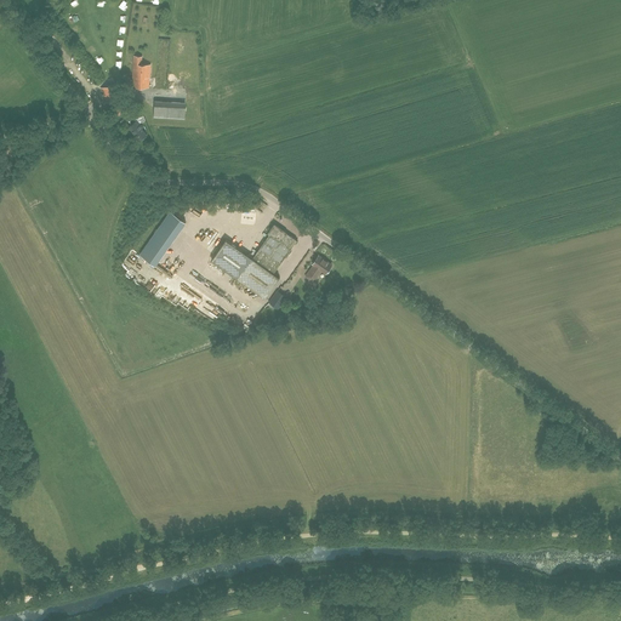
[(149,77),(151,64),(142,64),(142,56),(134,56),(132,86),(149,87),(149,77)]
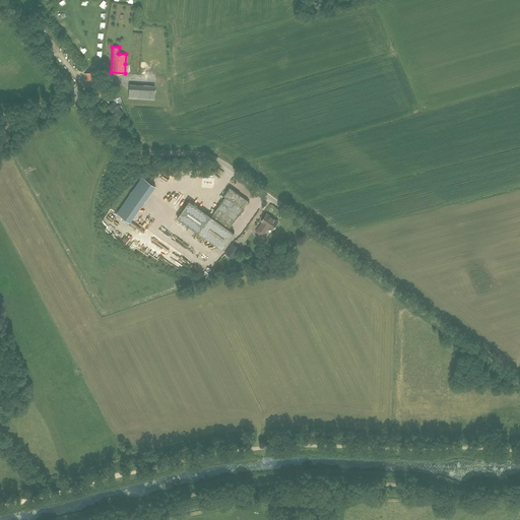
[(88,85),(101,82),(96,69),(84,73),(88,85)]
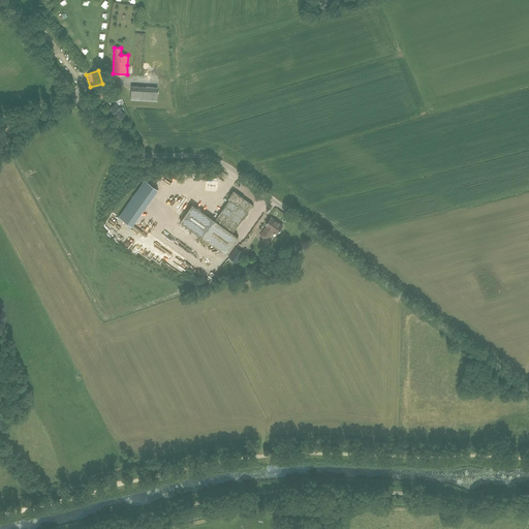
[(93,94),(96,101),(111,95),(107,89),(93,94)]
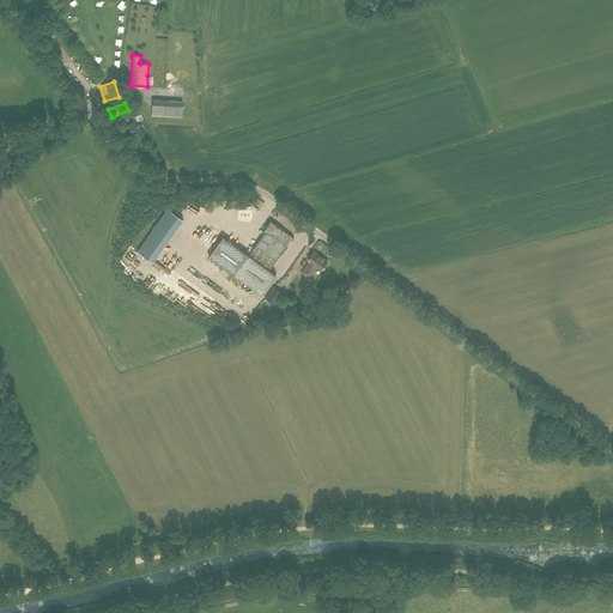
[(164,116),(165,104),(152,103),(152,115),(164,116)]
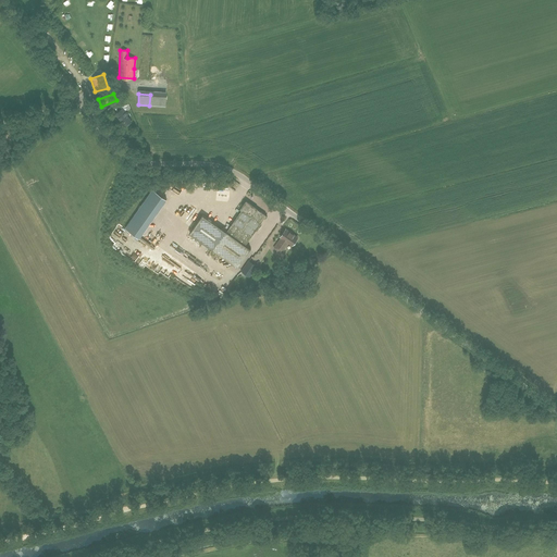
[(115,114),(122,123),(124,126),(126,125),(131,121),(126,115),(127,114),(124,110),(131,108),(128,103),(128,102),(126,97),(118,100),(119,101),(113,103),(115,109),(121,106),(123,108),(115,114)]
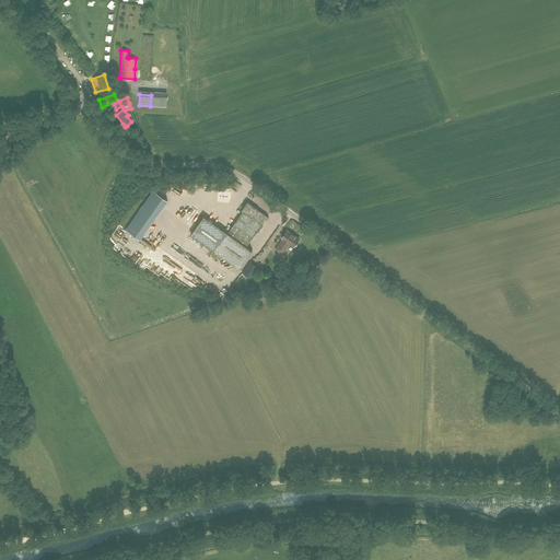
[(129,229),(144,238),(172,199),(155,188),(129,229)]
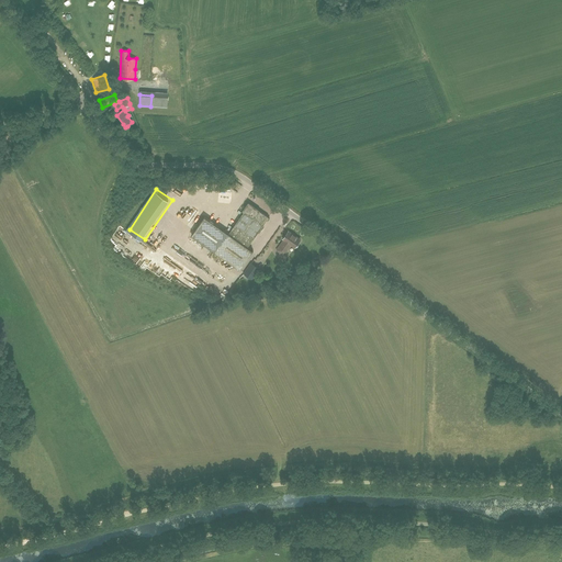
[(204,216),(191,235),(239,269),(253,250),(247,247),(269,217),(259,211),(248,203),(244,211),(228,234),(204,216)]
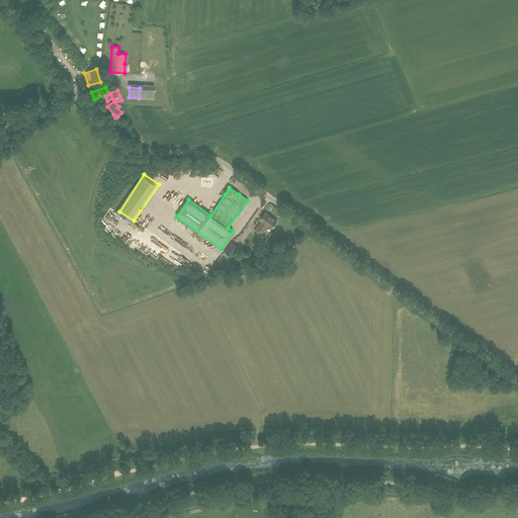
[(180,192),(175,200),(178,202),(183,193),(180,192)]
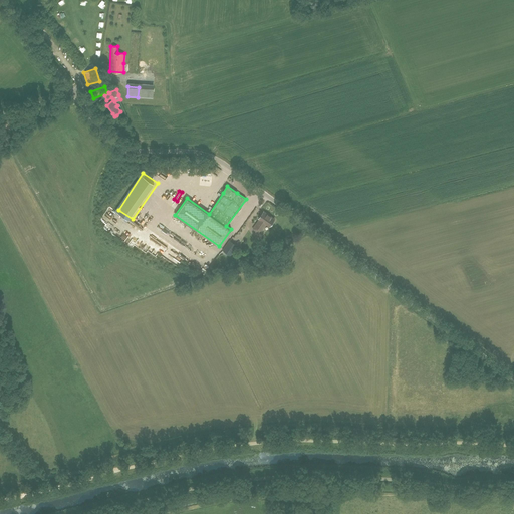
[(262,221),(257,227),(262,231),(266,224),(269,226),(270,226),(271,226),(272,226),(272,225),(272,224),(272,223),(274,219),(264,211),(259,219),(262,221)]
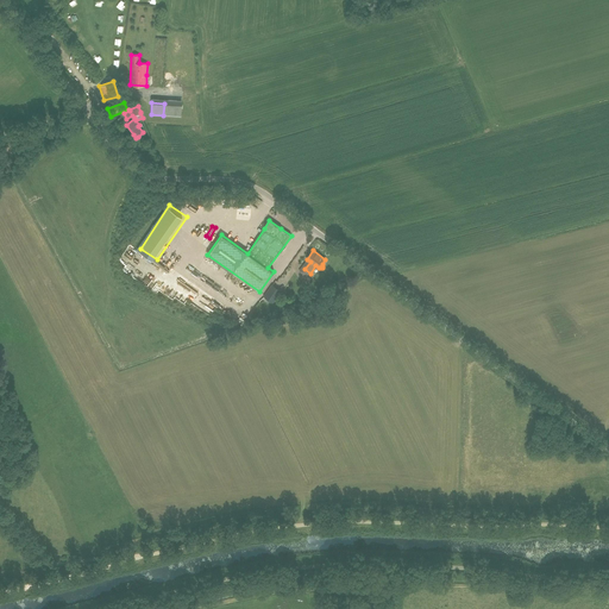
[(164,258),(162,262),(171,269),(176,262),(171,258),(169,262),(164,258)]
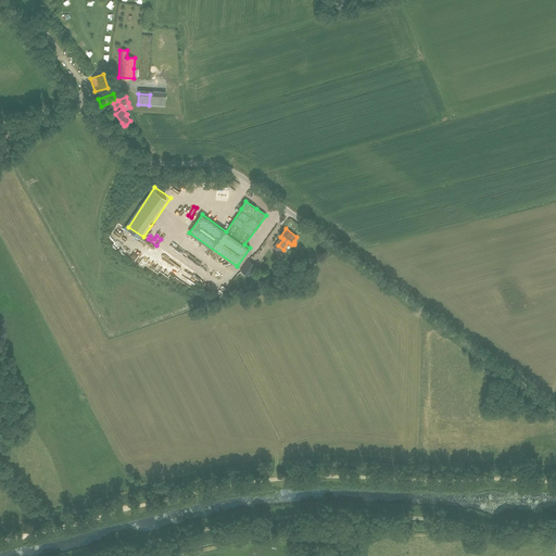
[(249,276),(256,265),(249,260),(241,270),(249,276)]
